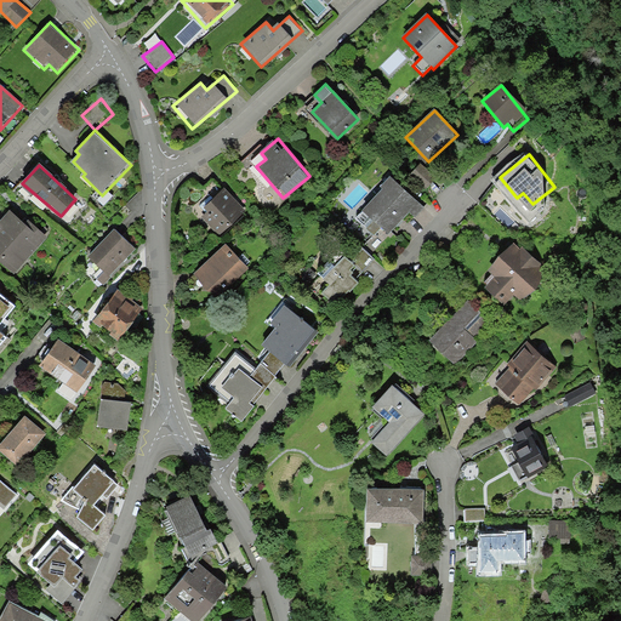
[(421,165),(411,175),(426,191),(436,182),(421,165)]
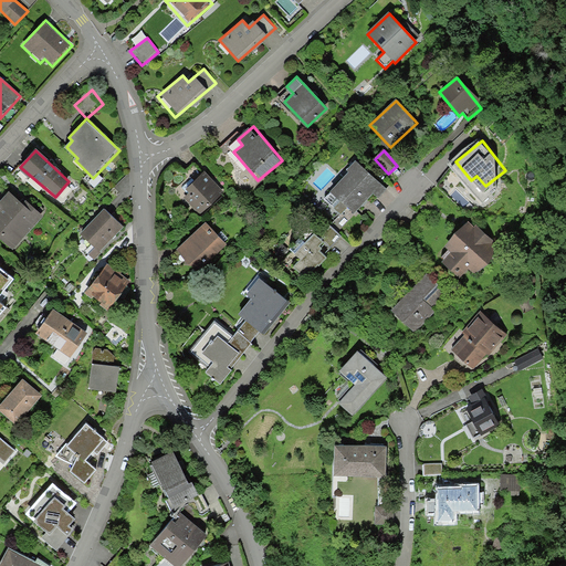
[(386,189),(356,160),(344,173),(345,175),(323,198),(341,216),(348,209),(353,215),(373,192),(377,197),(386,189)]
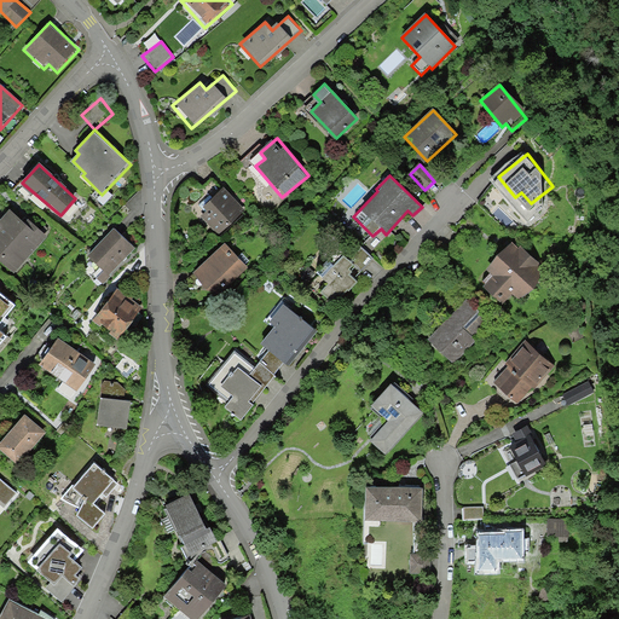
[(225,187),(202,207),(208,213),(201,218),(218,237),(246,213),(225,187)]
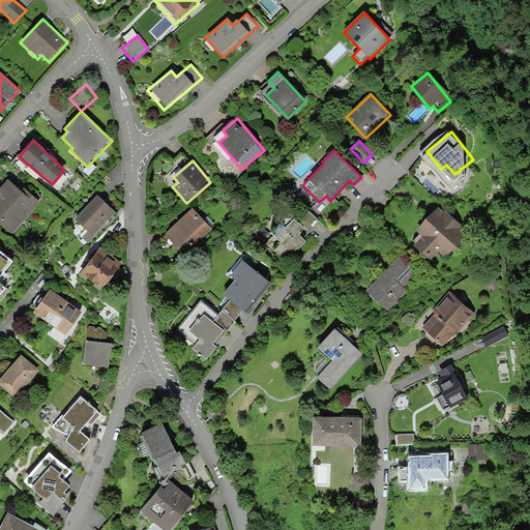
[(22,194),(8,180),(0,187),(0,222),(11,233),(40,203),(26,189),(22,194)]
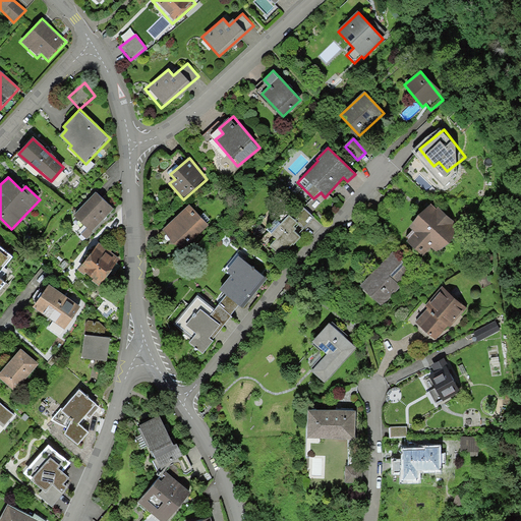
[(97,190),(74,214),(88,227),(81,234),(87,239),(116,209),(97,190)]
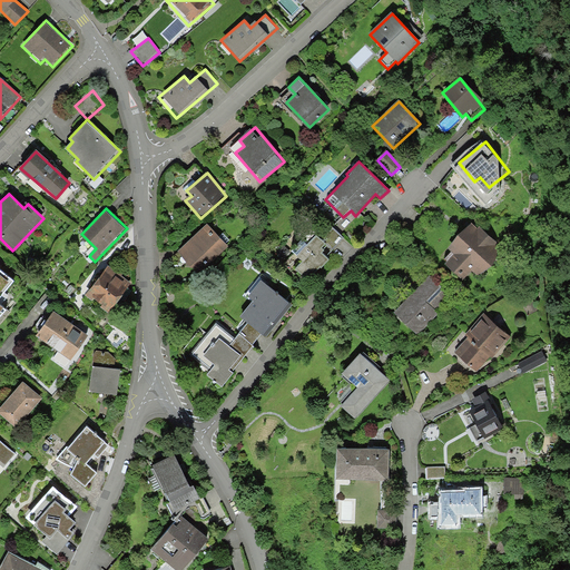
[(333,249),(344,237),(317,213),(298,232),(305,238),(293,251),(303,261),(296,267),(307,278),(327,257),(322,252),(325,248),(321,246),(325,242),(333,249)]
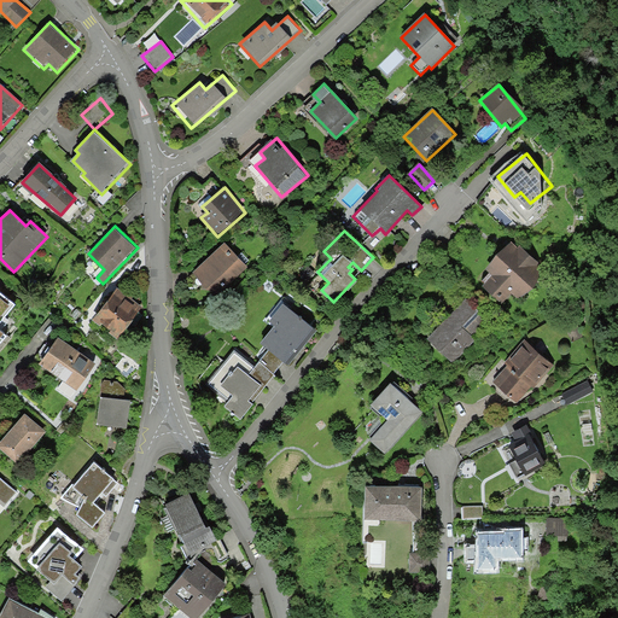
[(512,242),(488,267),(494,273),(483,284),(502,302),(513,292),(522,299),(542,279),(529,266),(535,260),(520,245),(518,248),(512,242)]
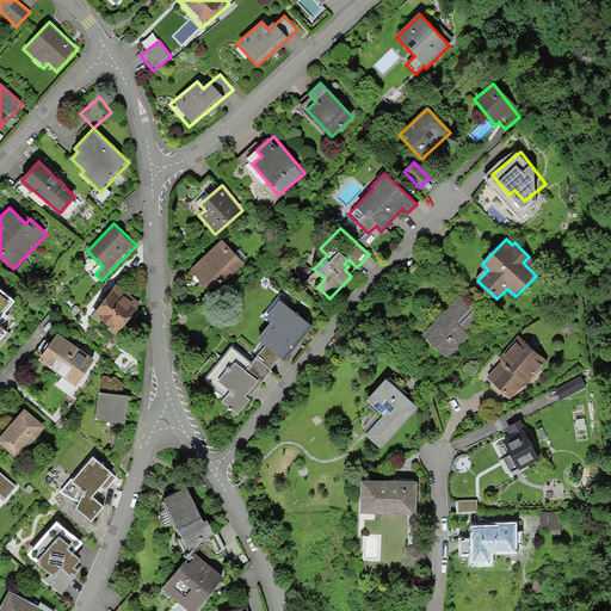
[(222,240),(191,269),(213,292),(244,264),(222,240)]
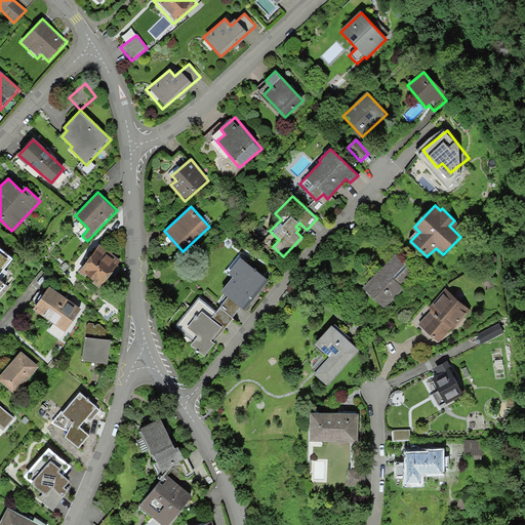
[(120,259),(99,244),(80,270),(102,285),(120,259)]
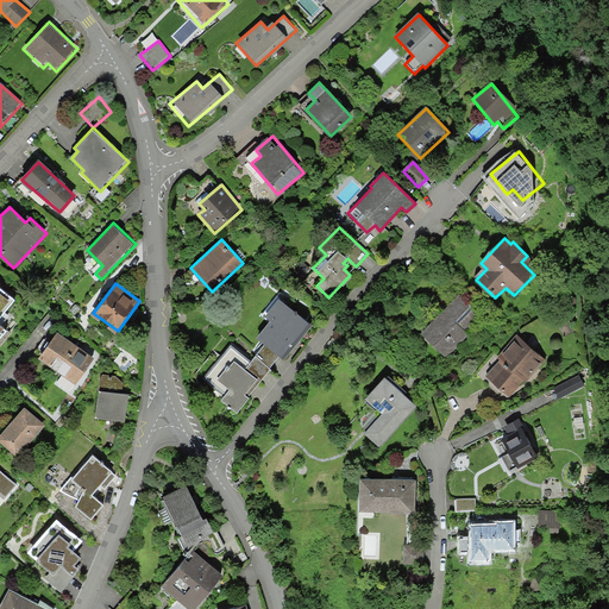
[(14,299),(0,286),(0,339),(7,331),(4,328),(12,319),(2,312),(14,299)]
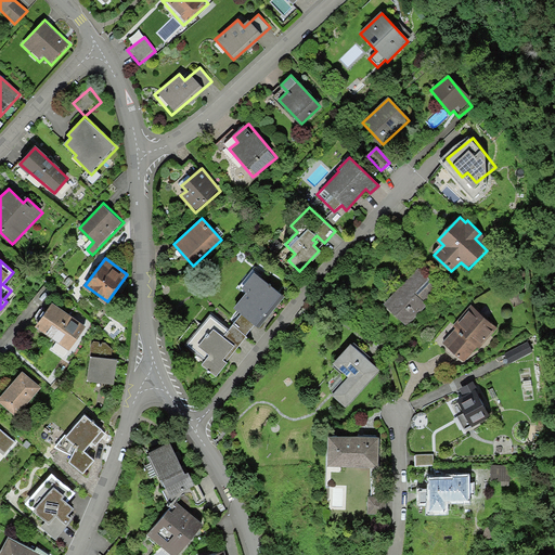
[(286,295),(254,267),(237,286),(245,292),(235,305),(245,313),(237,322),(246,330),(254,321),(259,326),(286,295)]
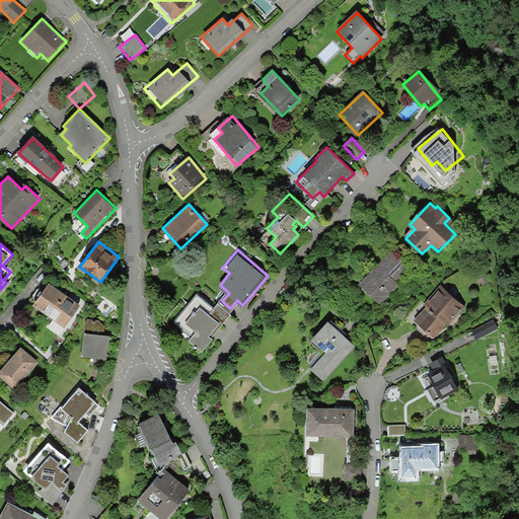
[(391,252),(359,283),(379,304),(400,285),(397,282),(409,271),(391,252)]
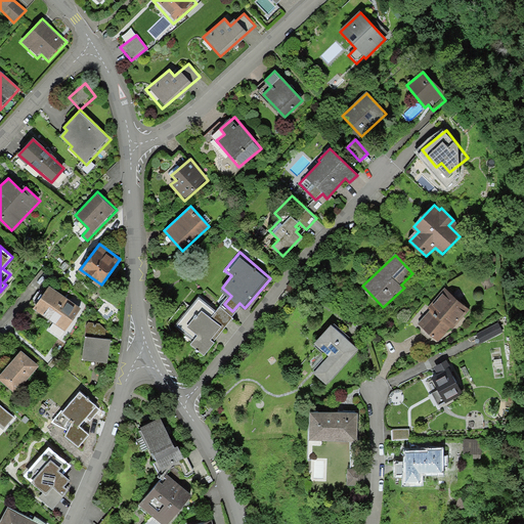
[(79,306),(49,287),(34,308),(53,321),(48,329),(58,336),(79,306)]
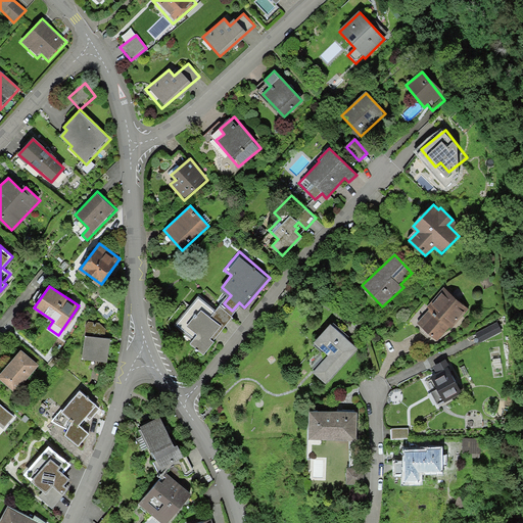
[(429,308),(418,321),(436,338),(449,325),(452,328),(468,310),(443,286),(426,305),(429,308)]
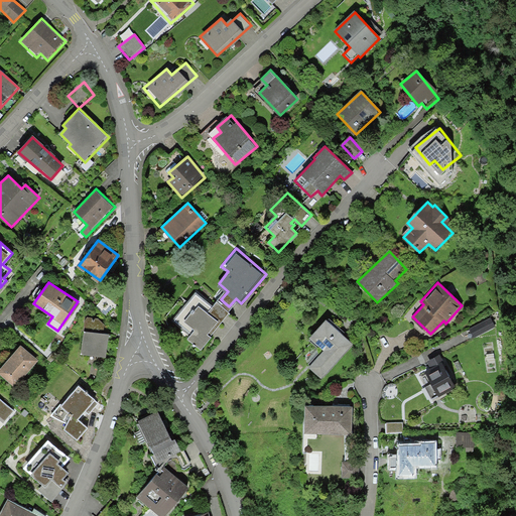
[(232,311),(217,299),(211,306),(197,294),(175,319),(191,333),(188,338),(202,348),(232,311)]
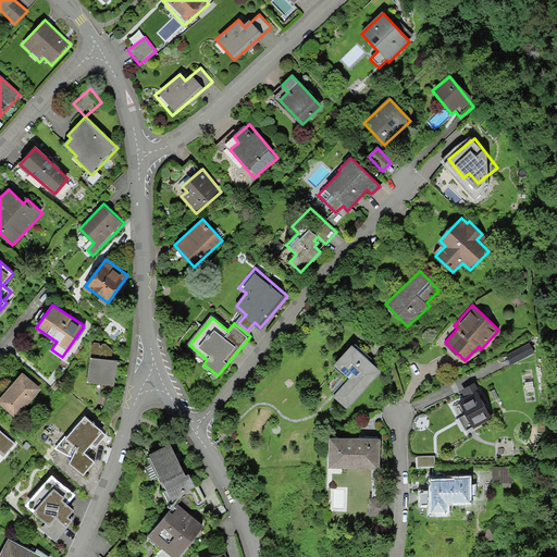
[(93,342),(87,381),(114,385),(118,360),(112,359),(113,353),(110,348),(106,345),(99,342),(93,342)]
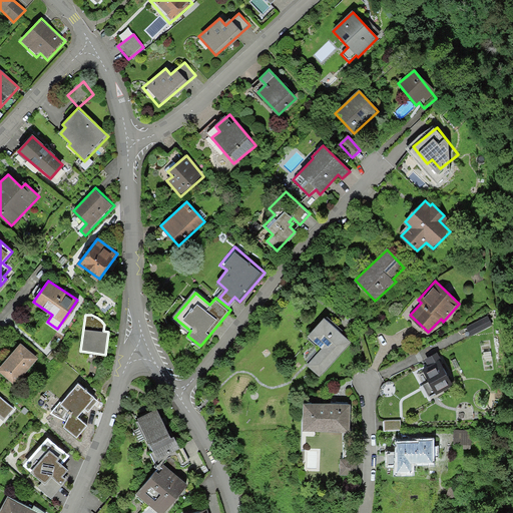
[(325,315),(309,332),(324,345),(307,364),(321,377),(354,341),(325,315)]
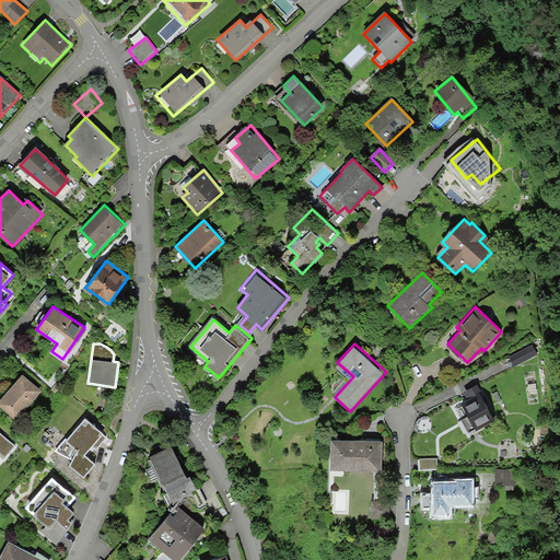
[(24,374),(0,399),(0,404),(16,419),(43,391),(24,374)]
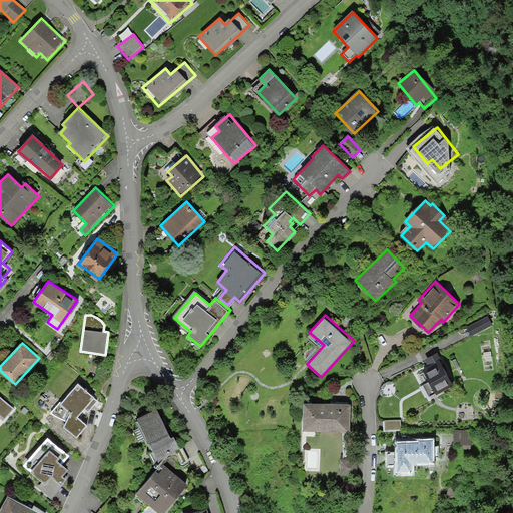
[(438,352),(424,359),(429,367),(417,373),(428,393),(436,389),(437,393),(452,385),(440,362),(442,360),(438,352)]
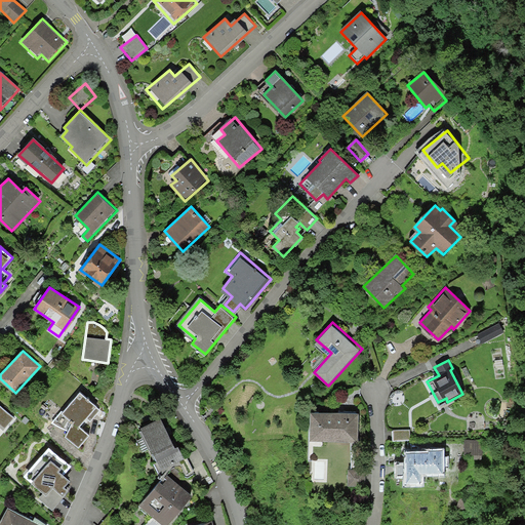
[(99,411),(80,392),(53,422),(68,428),(67,436),(79,448),(88,435),(79,428),(85,417),(89,421),(99,411)]
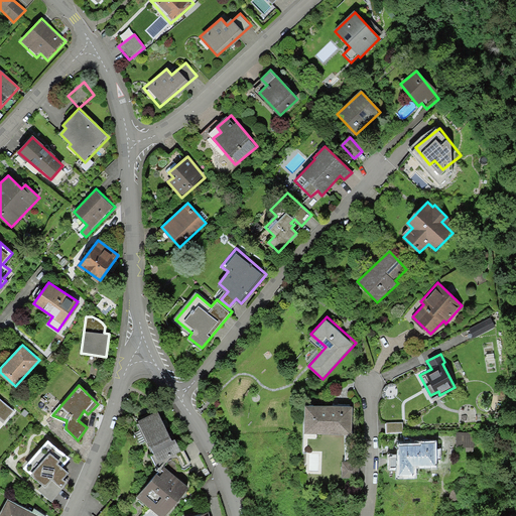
[(11,408),(0,397),(0,418),(1,420),(11,408)]
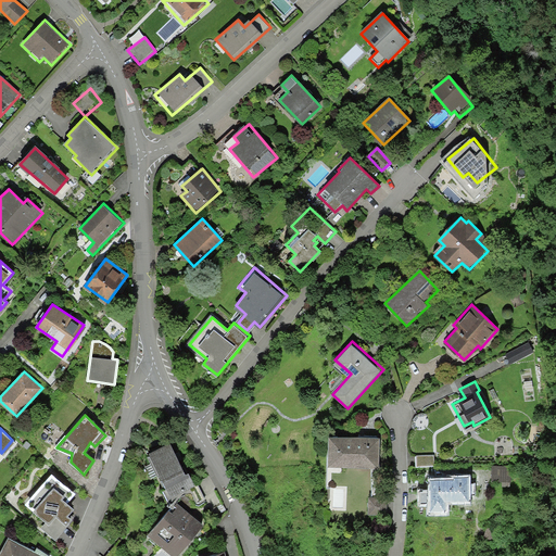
[(380,434),(328,432),(326,468),(371,470),(369,513),(389,514),(391,463),(379,463),(380,434)]
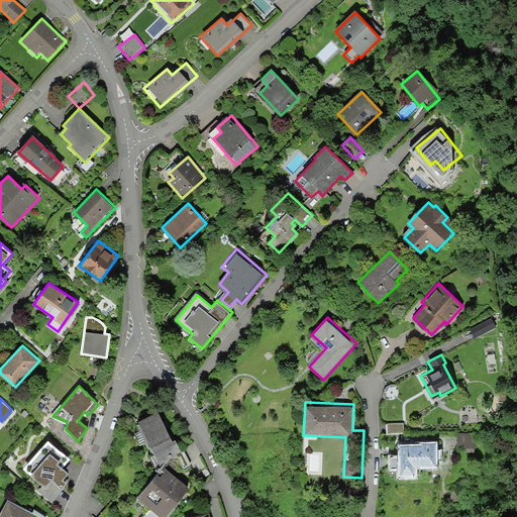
[(138,422),(150,449),(172,439),(158,412),(138,422)]
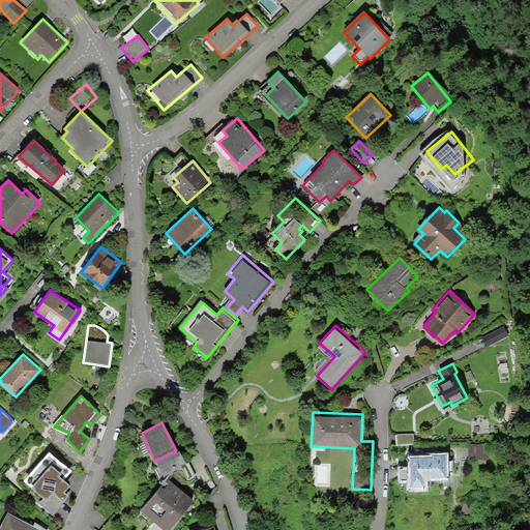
[(413,434),(395,434),(395,446),(414,446),(413,434)]
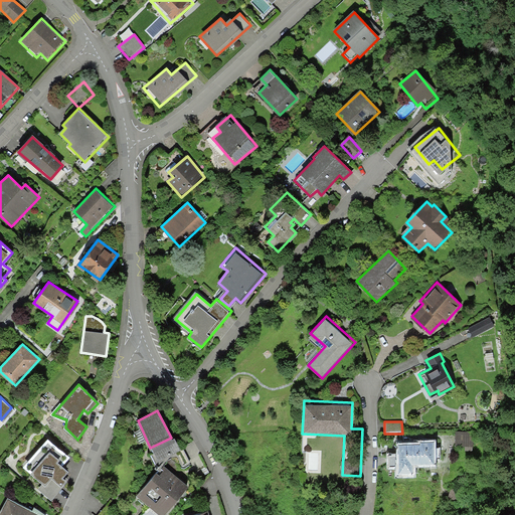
[(475,431),(454,431),(454,447),(475,447),(475,431)]
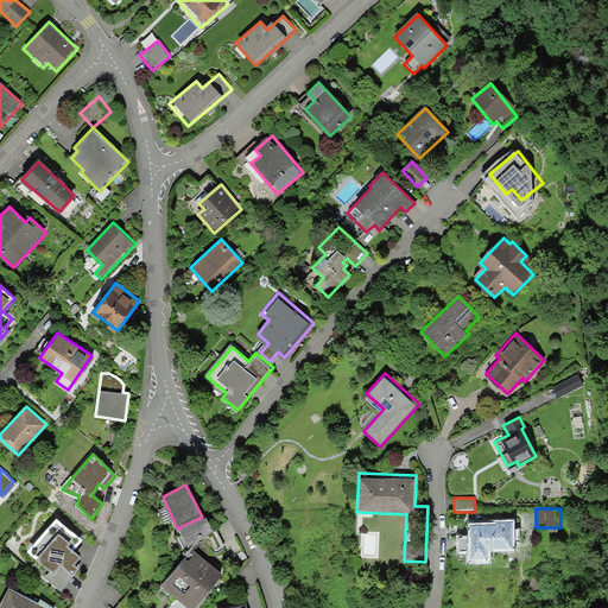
[(207,518),(203,520),(202,517),(177,529),(182,537),(178,538),(182,546),(209,534),(214,532),(207,518)]
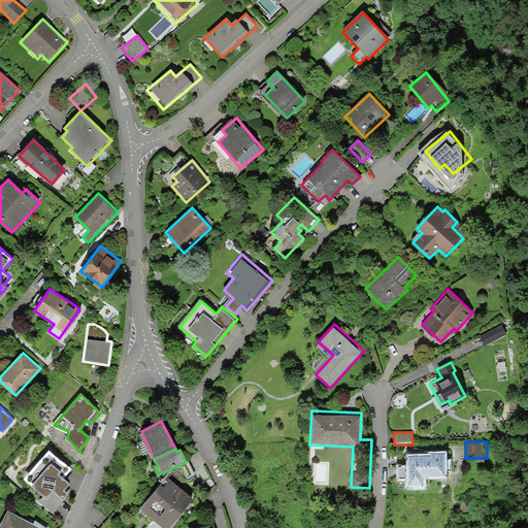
[(72,469),(50,450),(25,479),(41,493),(59,473),(64,477),(72,469)]
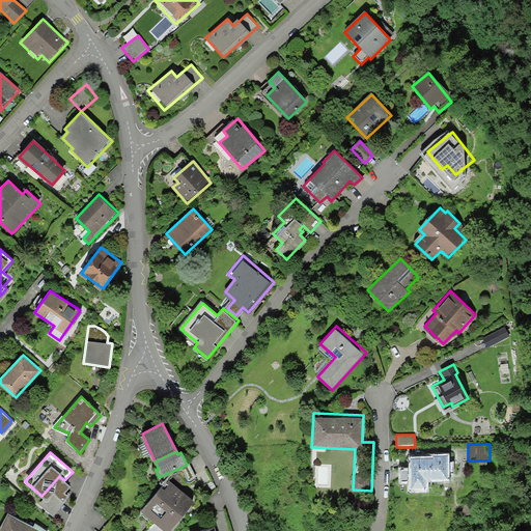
[(435,457),(412,457),(412,469),(401,469),(401,482),(409,482),(409,490),(427,490),(427,479),(448,479),(448,474),(454,474),(454,462),(448,462),(448,455),(435,455),(435,457)]
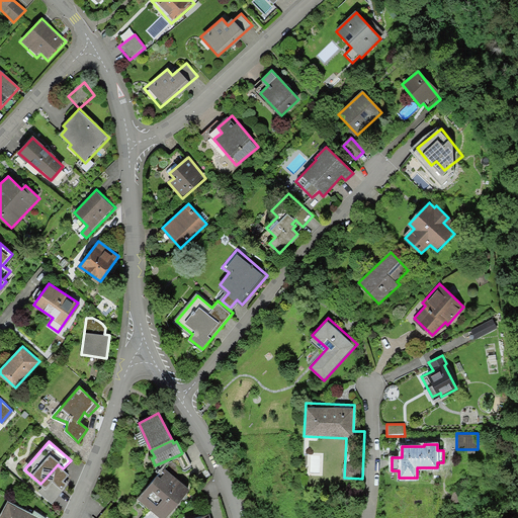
[(184,451),(182,453),(178,455),(184,468),(191,464),(184,451)]
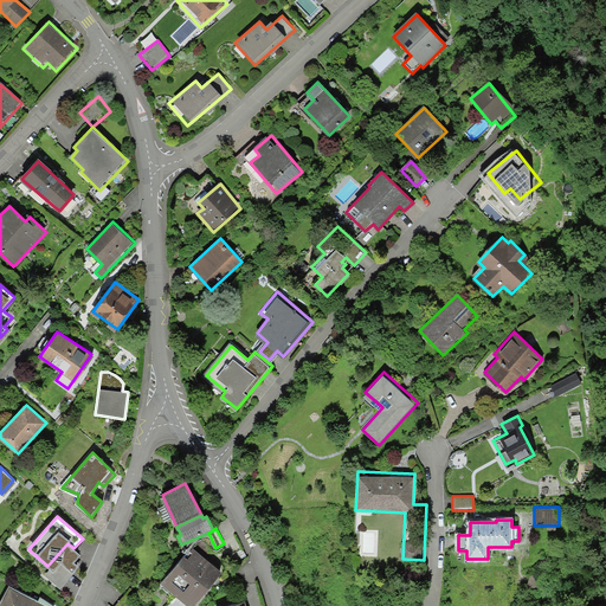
[(191,548),(161,585),(187,605),(194,605),(221,573),(191,548)]
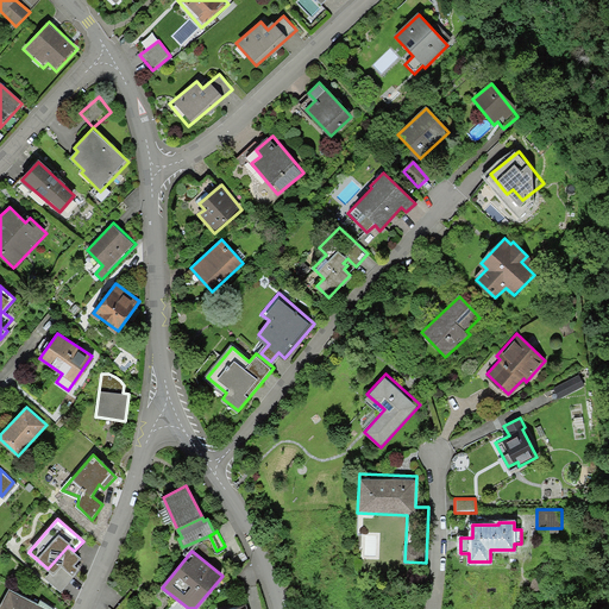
[(546,585),(532,577),(531,594),(542,601),(546,585)]
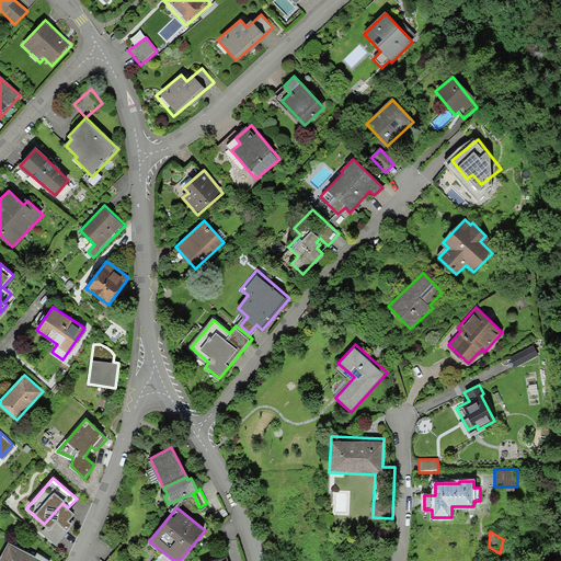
[(44,560),(9,542),(0,557),(0,560),(44,560)]
